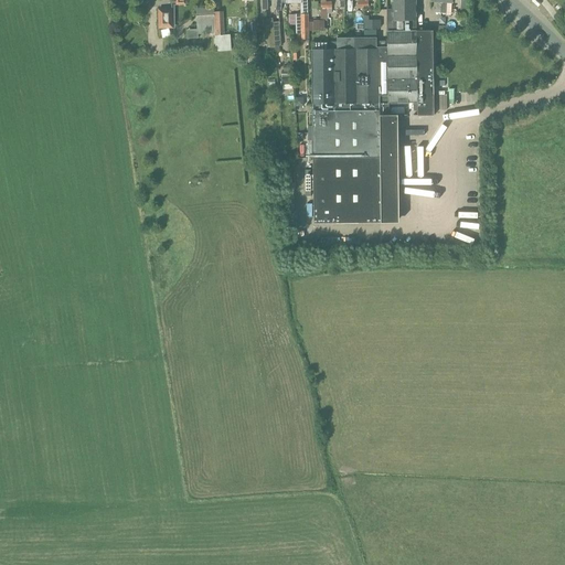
[(392,0),(393,10),(416,10),(416,0),(392,0)]
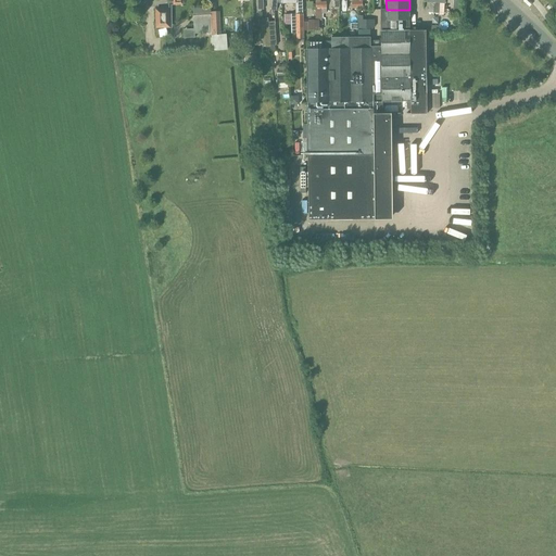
[(430,2),(429,14),(433,14),(434,0),(424,0),(424,2),(430,2)]
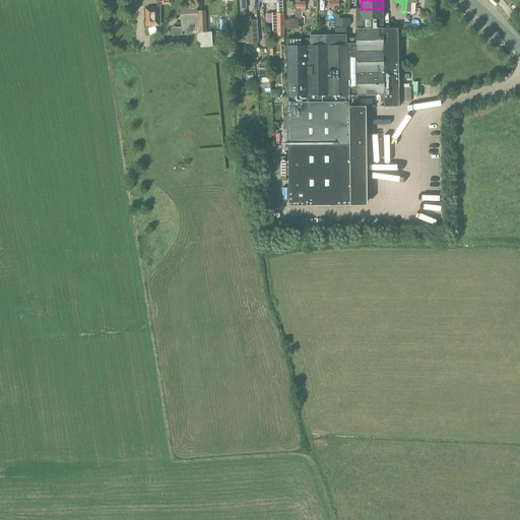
[(409,13),(410,2),(416,3),(416,0),(406,0),(405,13),(409,13)]
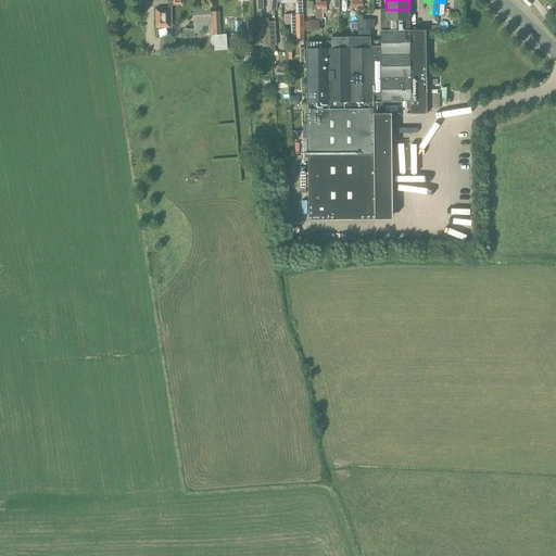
[(210,33),(207,16),(210,16),(209,8),(192,9),(193,34),(210,33)]
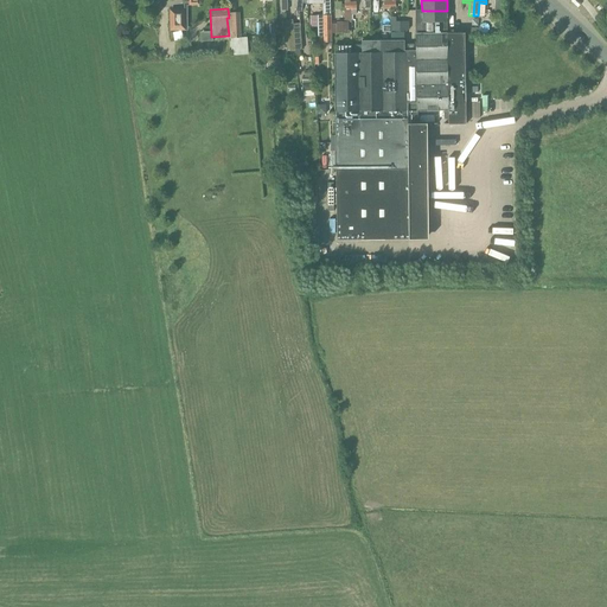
[(172,31),(186,30),(185,11),(171,11),(172,31)]
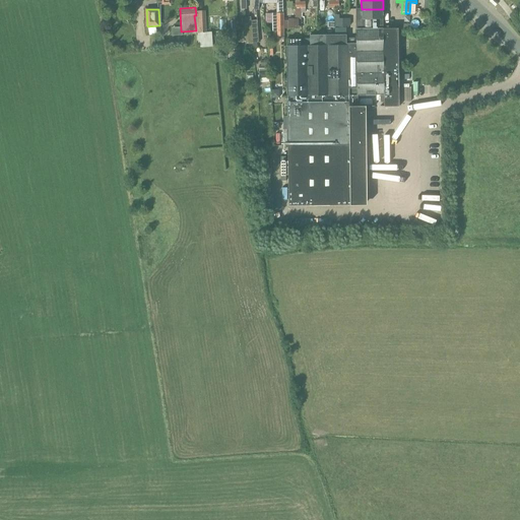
[(383,9),(362,9),(355,9),(356,29),(356,45),(354,45),(349,45),(346,45),(346,36),(310,36),(310,39),(286,39),(286,47),(288,207),(364,206),(364,101),(349,101),(349,95),(380,95),(380,101),(384,101),(384,107),(399,107),(398,29),(383,29),(383,19),(383,9)]
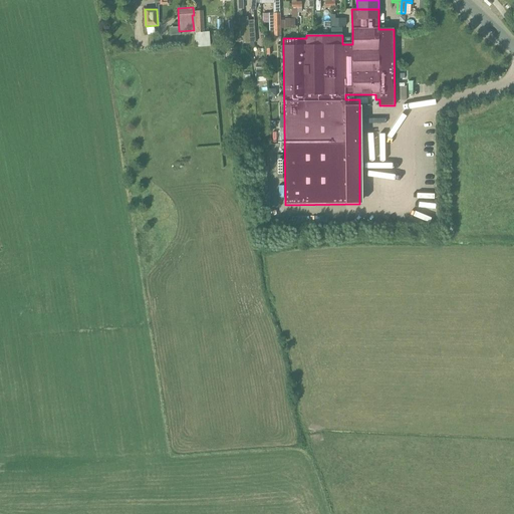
[(339,28),(343,28),(346,25),(346,18),(335,18),(335,14),(330,14),(330,18),(331,18),(331,22),(331,27),(331,28),(339,28)]
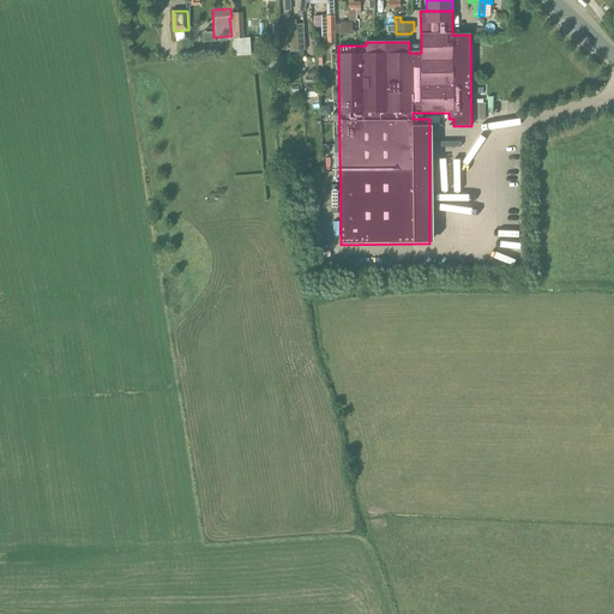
[(292,64),(300,64),(299,52),(296,25),(296,20),(289,20),(292,64)]
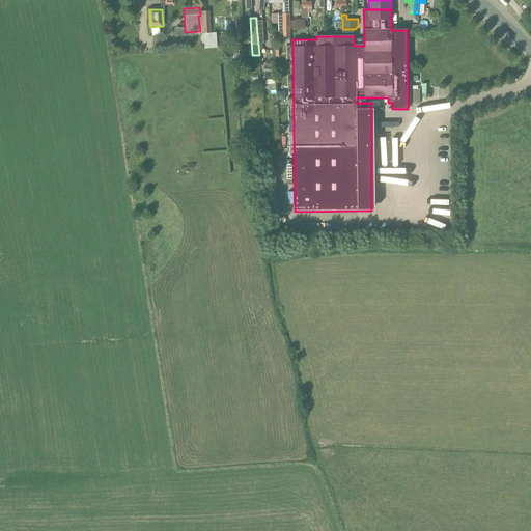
[(302,20),(295,20),(296,29),(305,28),(304,20),(302,20)]
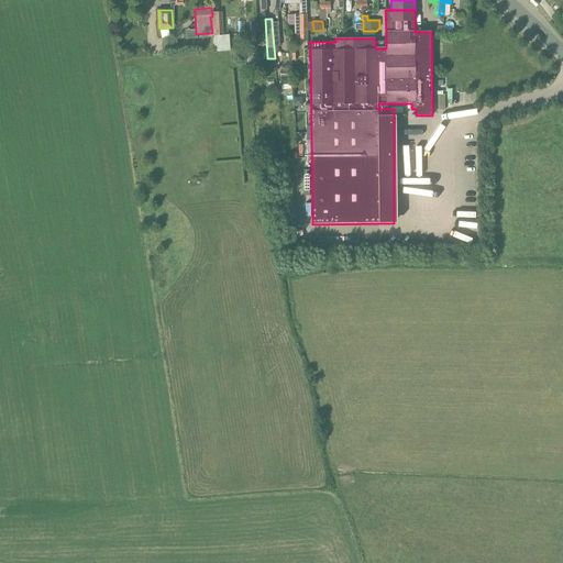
[(222,25),(214,25),(214,35),(223,35),(222,25)]
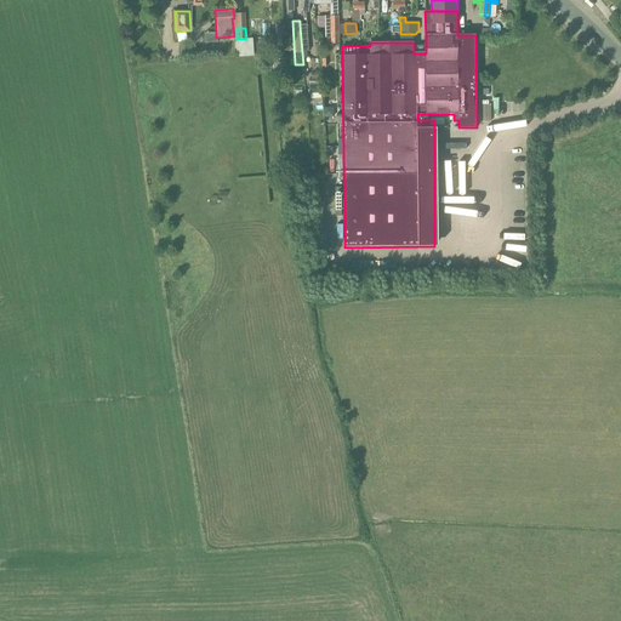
[(286,58),(273,60),(274,75),(288,74),(286,58)]
